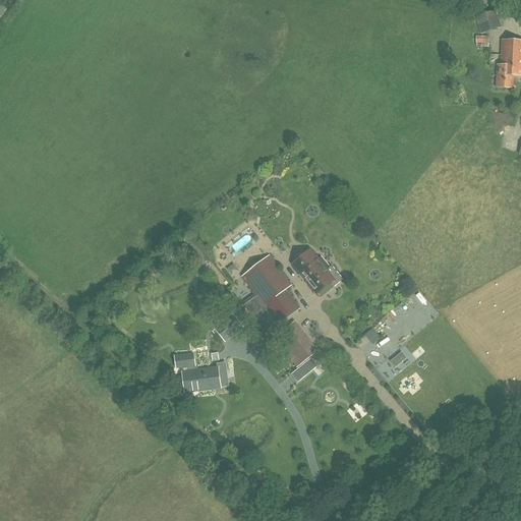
[(481,34),(502,27),(496,11),(476,17),(481,34)]
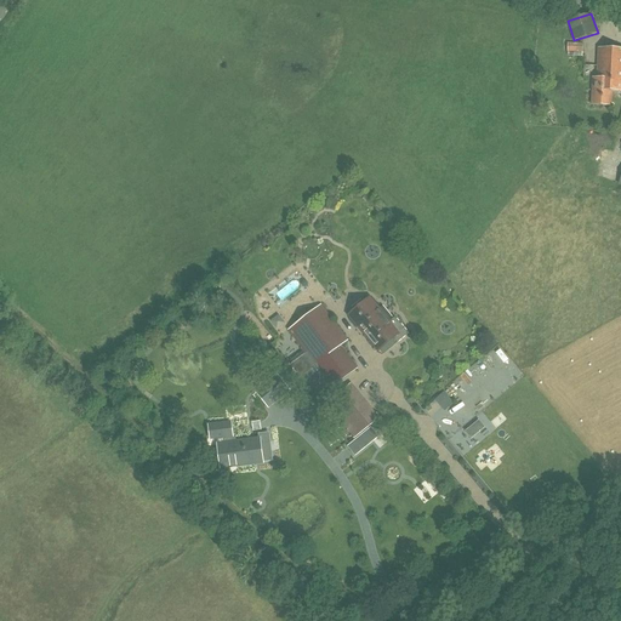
[(620,90),(620,47),(598,47),(597,78),(594,78),(593,104),(610,106),(611,91),(620,90)]
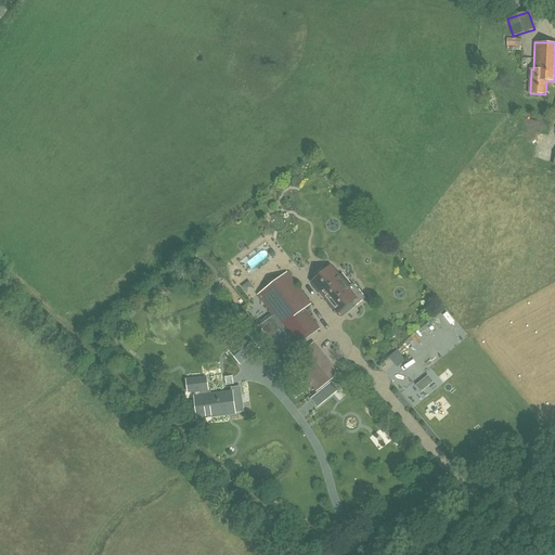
[(483,95),(488,103),(495,99),(491,91),(483,95)]
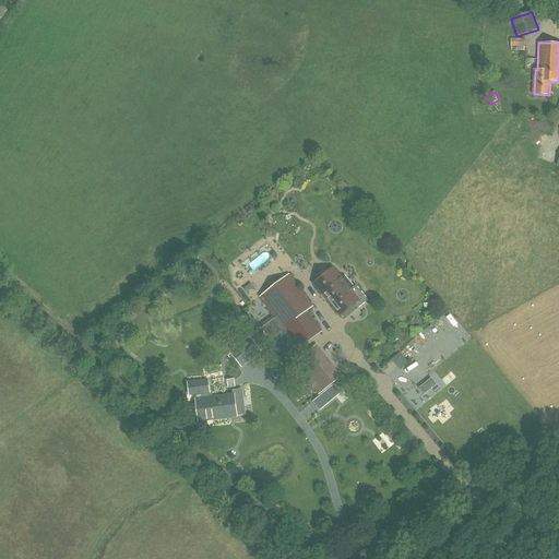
[(356,284),(349,288),(333,269),(314,284),(340,317),(357,302),(364,311),(371,304),(356,284)]
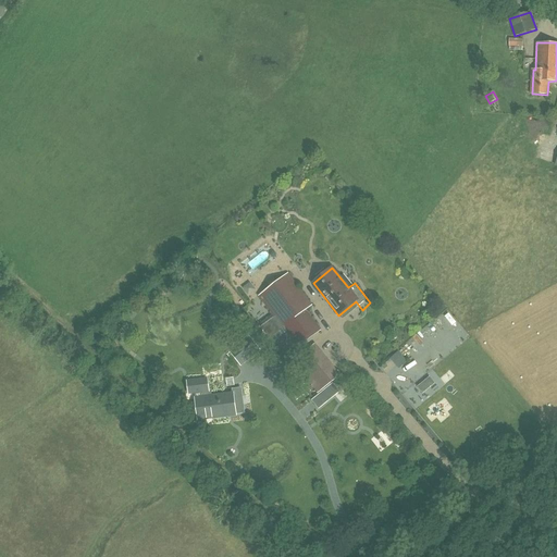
[(267,339),(272,336),(287,357),(309,339),(321,330),(306,310),(312,305),(288,273),(242,308),(267,339)]
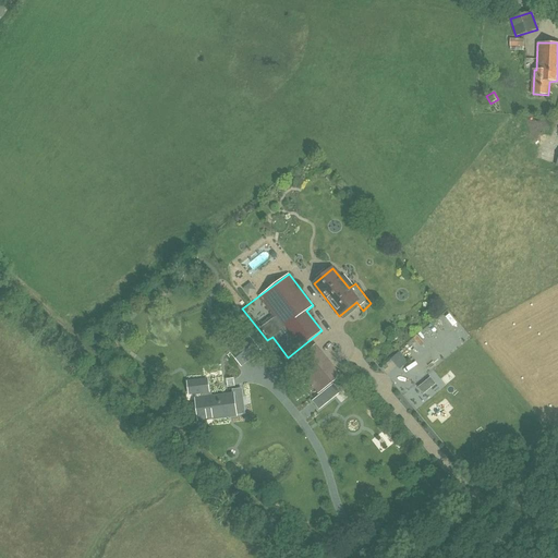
[(229,352),(240,365),(259,349),(249,336),(229,352)]
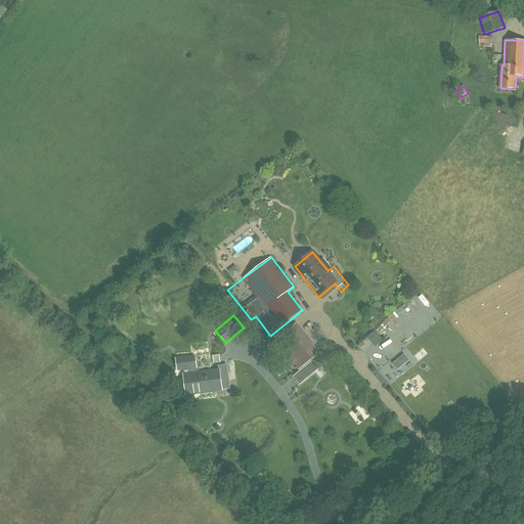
[(219,370),(197,374),(197,368),(194,357),(176,359),(178,370),(183,369),(186,394),(194,393),(194,392),(200,391),(201,393),(222,390),(219,370)]
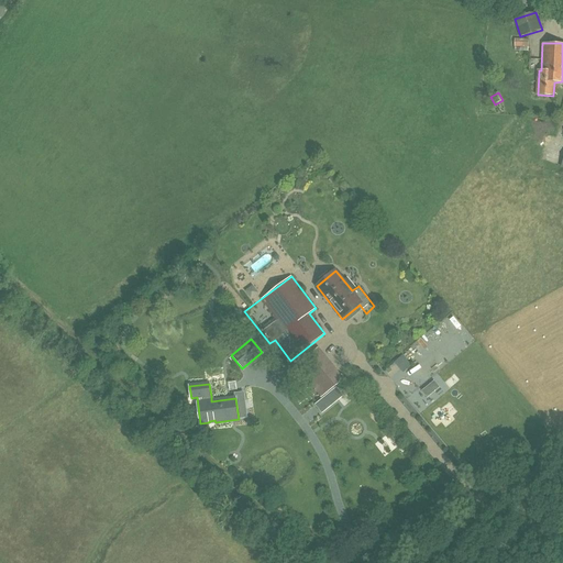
[(338,387),(317,404),(323,411),(343,395),(338,387)]
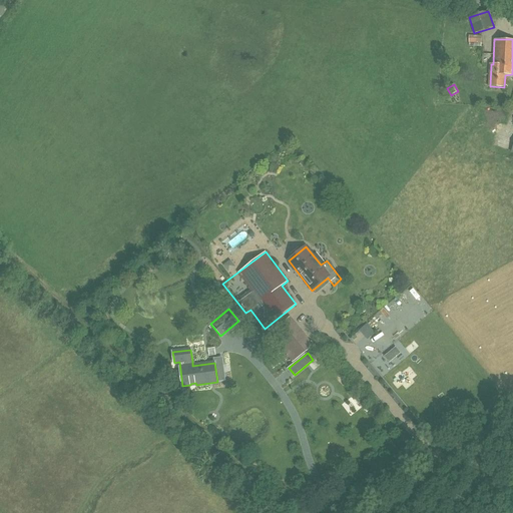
[(389,353),(384,357),(389,363),(394,359),(389,353)]
